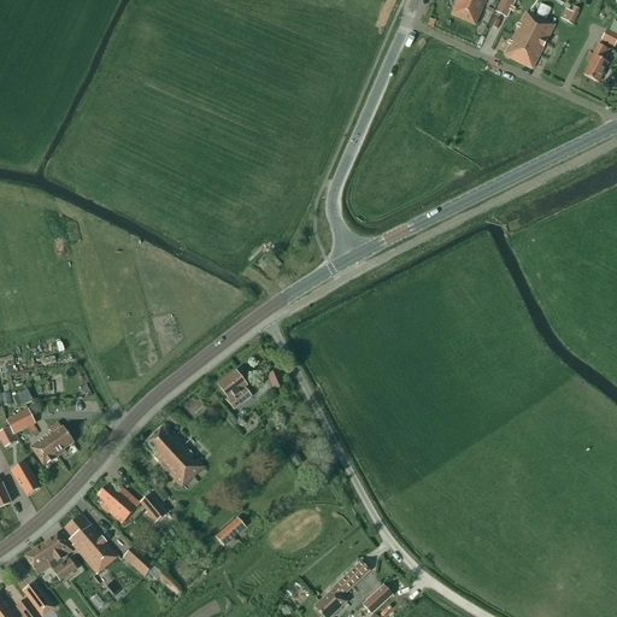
[(458,0),(454,10),(451,16),(475,27),(483,6),(486,0),(458,0)]
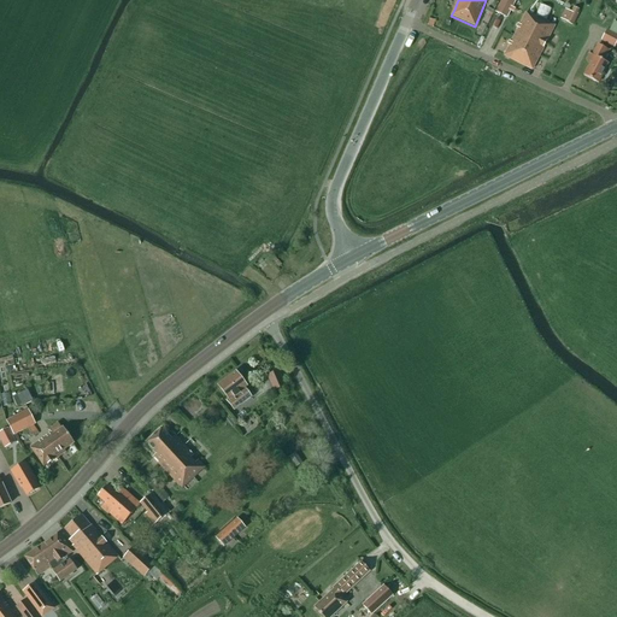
[(512,0),(500,0),(494,12),(506,18),(516,1),(512,0)]
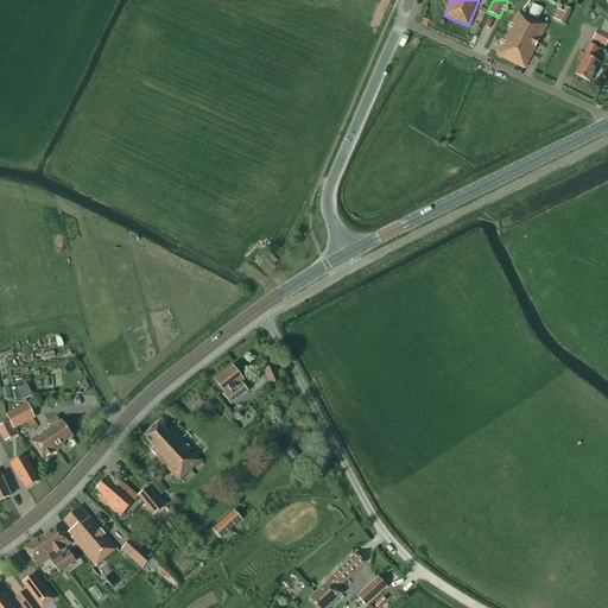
[(564,25),(569,14),(563,12),(557,8),(552,19),(564,25)]
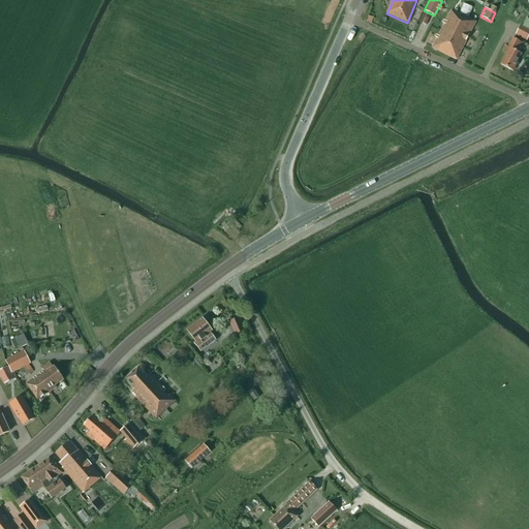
[(437,38),(432,49),(456,60),(471,30),(475,22),(452,10),(446,21),(444,21),(443,24),(444,24),(438,36),(437,35),(435,37),(437,38)]
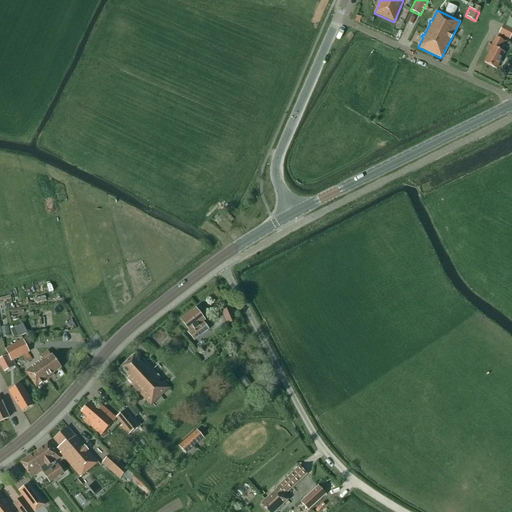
[(509,40),(511,34),(511,19),(509,18),(506,25),(503,24),(503,26),(498,34),(509,40)]
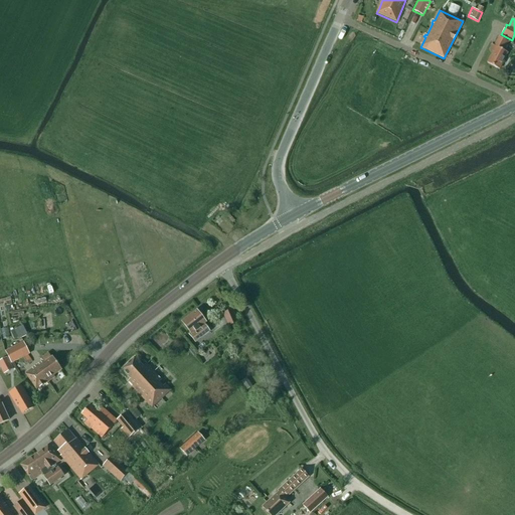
[(499,37),(494,46),(492,45),(489,50),(493,52),(487,63),(499,70),(508,53),(503,51),(508,42),(499,37)]
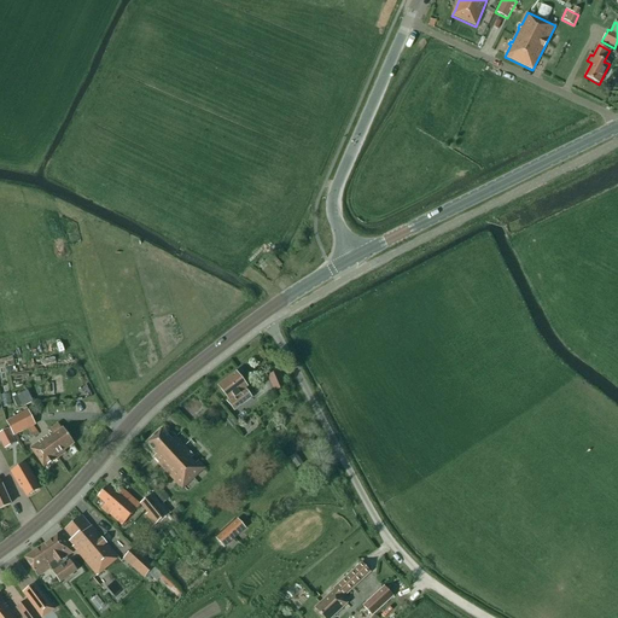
[(279,372),(267,377),(274,392),(285,388),(279,372)]
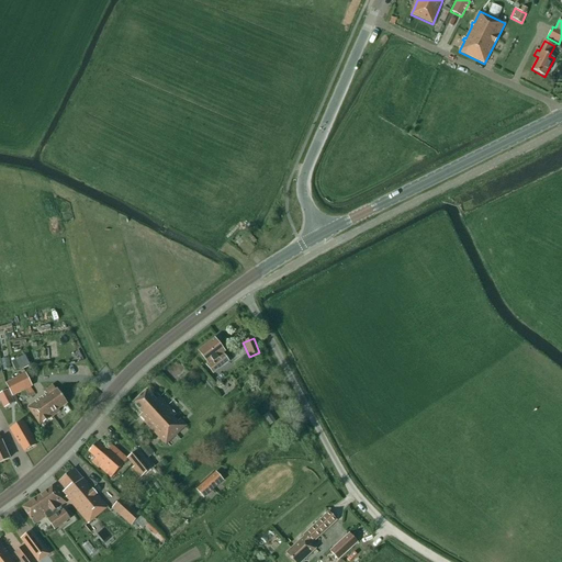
[(214,339),(199,351),(208,364),(206,366),(213,374),(228,362),(223,353),(224,352),(214,339)]
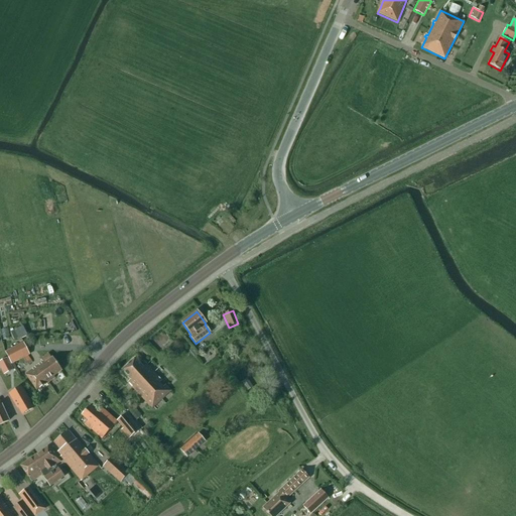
[(27,337),(23,327),(9,333),(13,341),(18,338),(19,341),(27,337)]
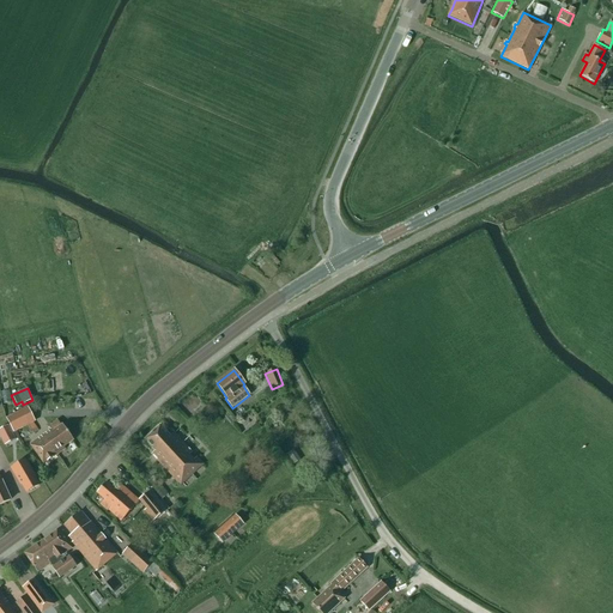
[(35,420),(28,407),(6,419),(13,432),(26,425),(32,432),(37,429),(32,422),(35,420)]
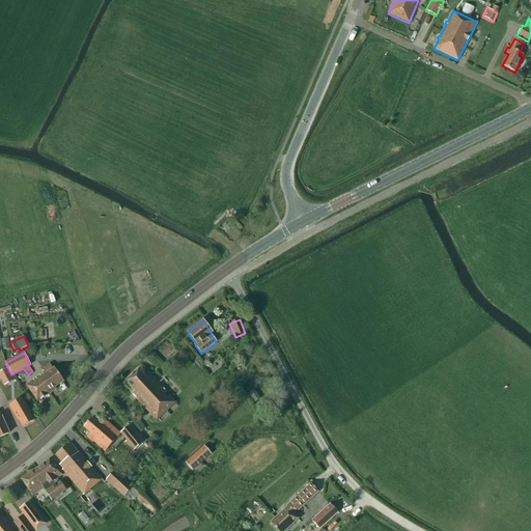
[(45,372),(26,386),(37,402),(56,389),(55,388),(63,382),(54,368),(46,374),(45,372)]
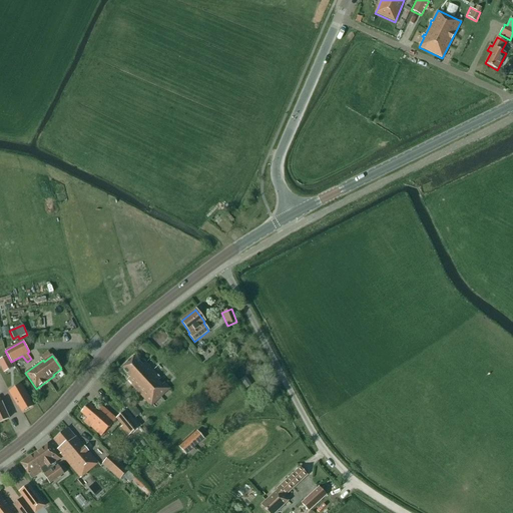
[(7,357),(0,360),(0,365),(1,368),(6,365),(9,370),(13,368),(7,357)]
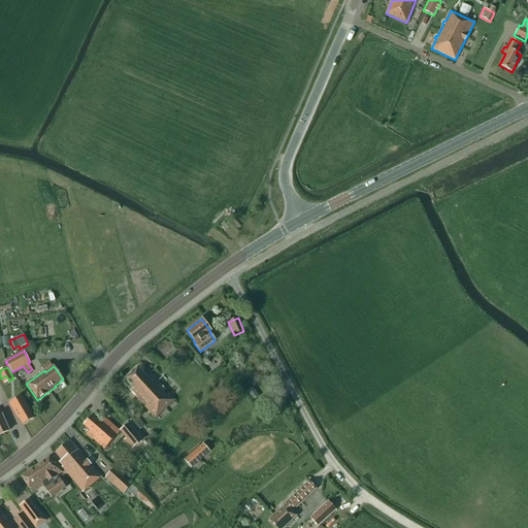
[(146,376),(137,367),(125,380),(133,389),(130,392),(144,407),(156,419),(175,400),(170,394),(167,396),(163,392),(165,389),(151,373),(146,376)]
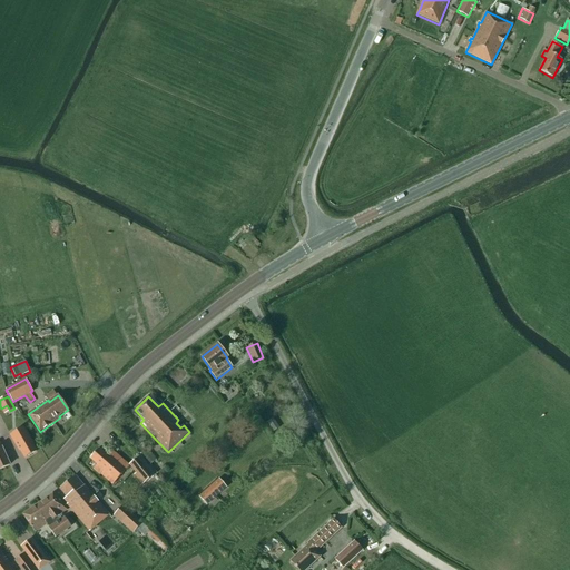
[(32,443),(23,428),(10,435),(19,450),(23,458),(36,451),(31,443),(32,443)]
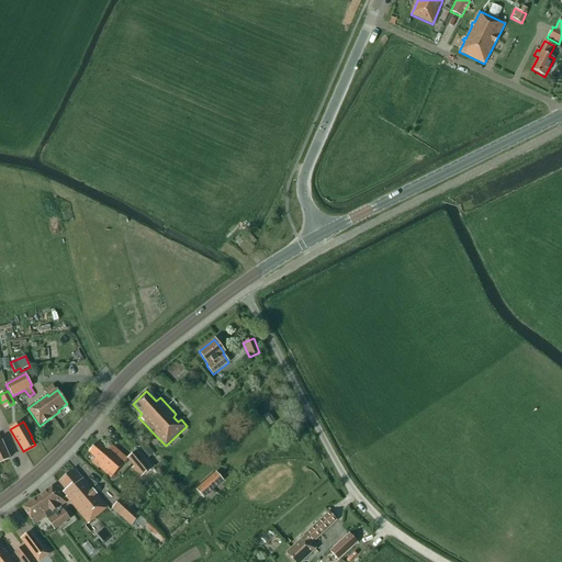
[(0,439),(0,462),(9,459),(1,441),(1,442),(0,439)]
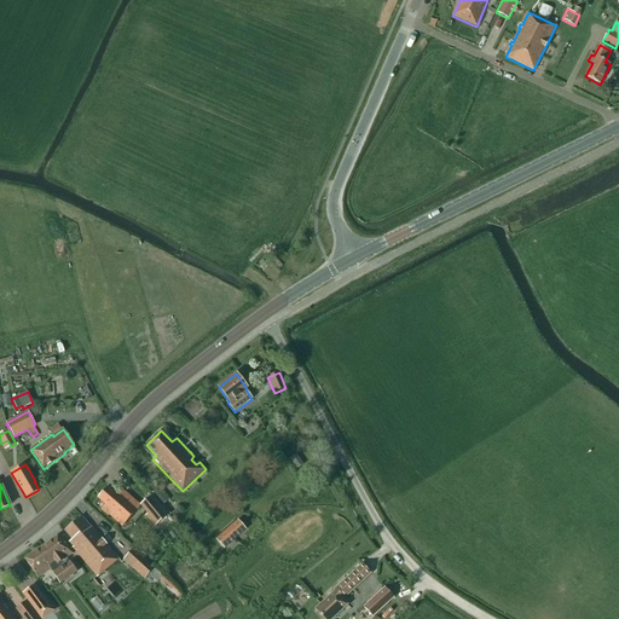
[(158,499),(156,501),(168,515),(171,513),(175,518),(180,513),(178,509),(179,508),(175,502),(173,504),(156,484),(150,489),(158,499)]
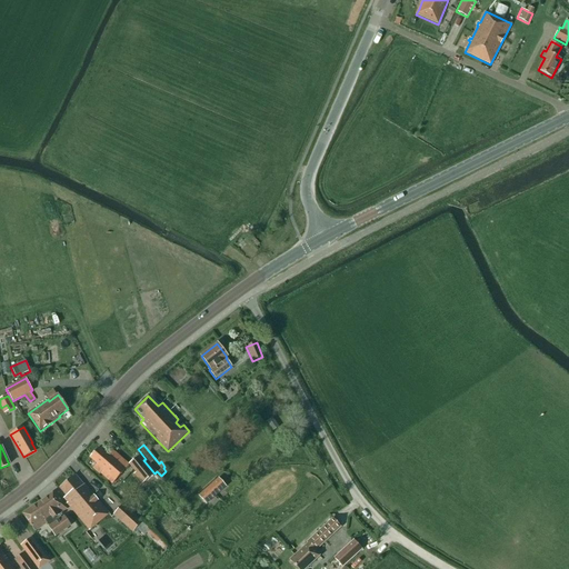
[(99,448),(89,458),(97,465),(93,468),(112,485),(129,466),(110,449),(106,453),(99,448)]
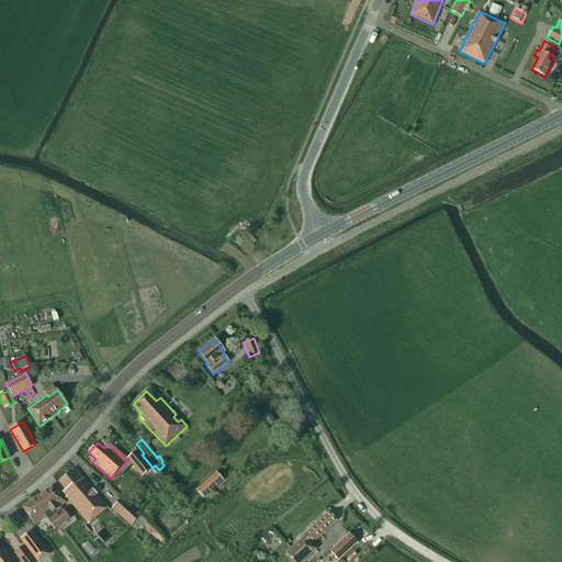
[(153,468),(138,451),(130,458),(136,467),(133,469),(141,478),(153,468)]
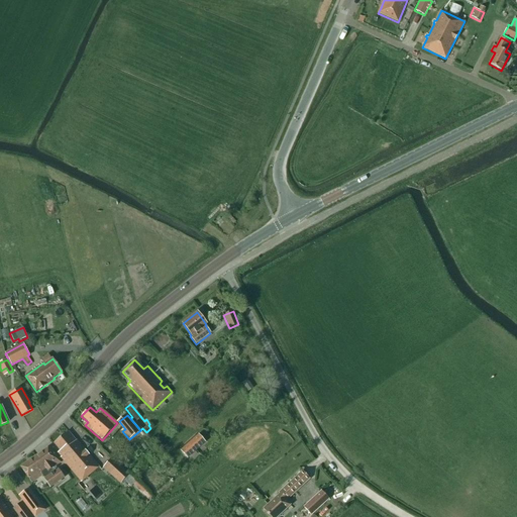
[(68,431),(54,443),(60,451),(58,453),(61,457),(61,458),(81,484),(100,469),(77,440),(76,441),(68,431)]
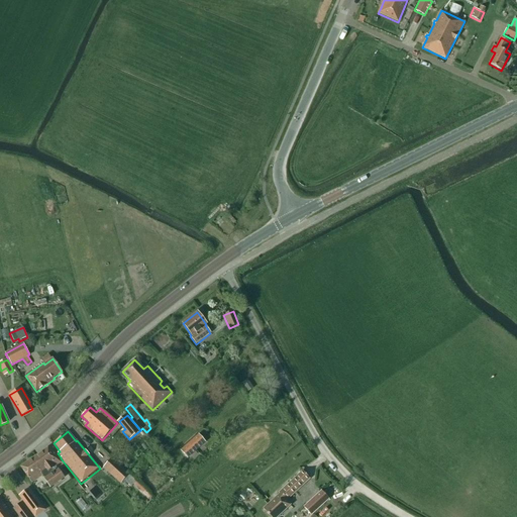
[(181,451),(187,458),(205,442),(198,435),(181,451)]
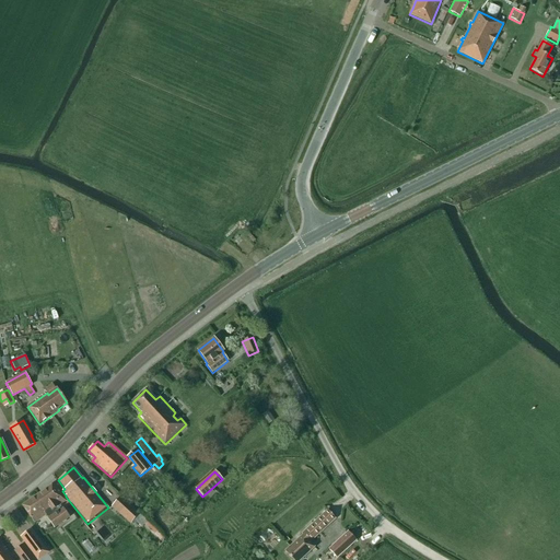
[(54,485),(22,506),(31,518),(31,517),(34,523),(45,515),(54,528),(69,517),(60,505),(66,501),(54,485)]
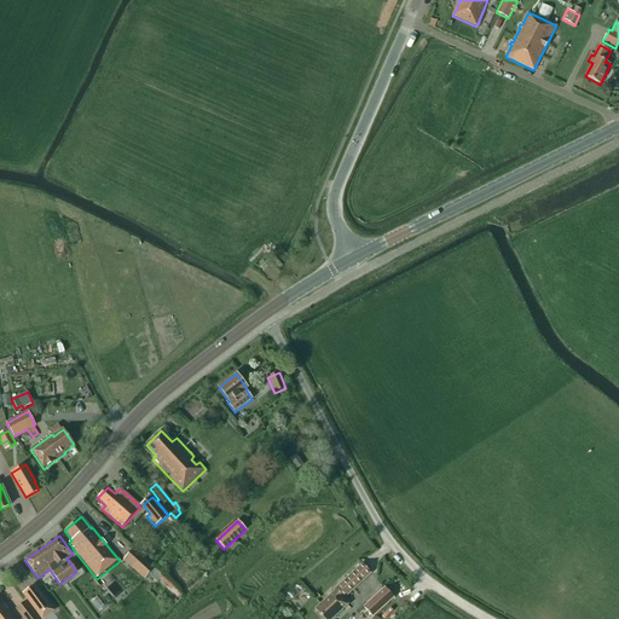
[(154,567),(133,549),(123,560),(149,583),(155,576),(158,580),(163,574),(155,566),(154,567)]
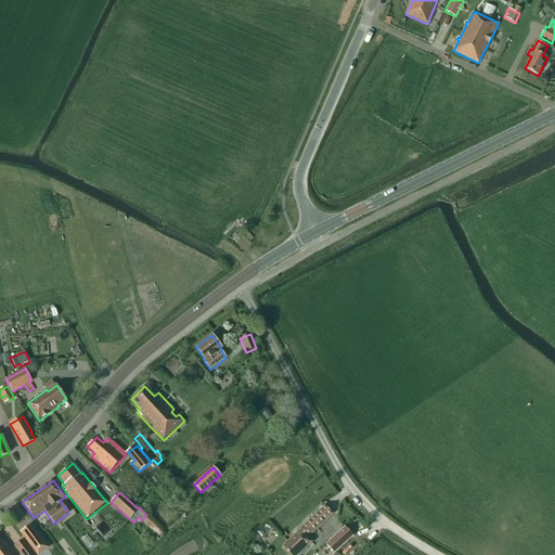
[(297,554),(311,543),(307,538),(333,514),(324,506),(299,530),(300,530),(282,547),(289,554),(297,554)]
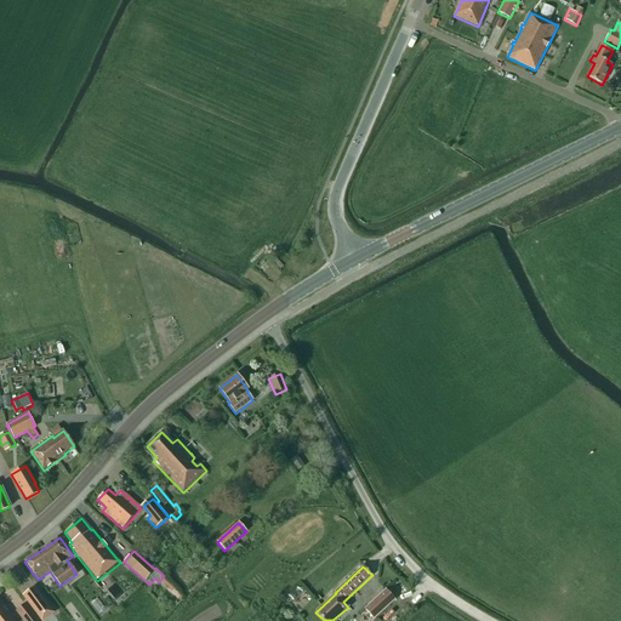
[(107,588),(117,604),(127,598),(117,582),(107,588)]
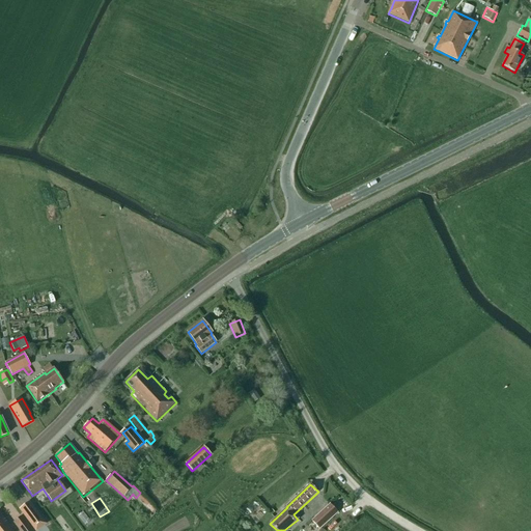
[(33,503),(23,510),(35,530),(40,530),(48,527),(33,503)]
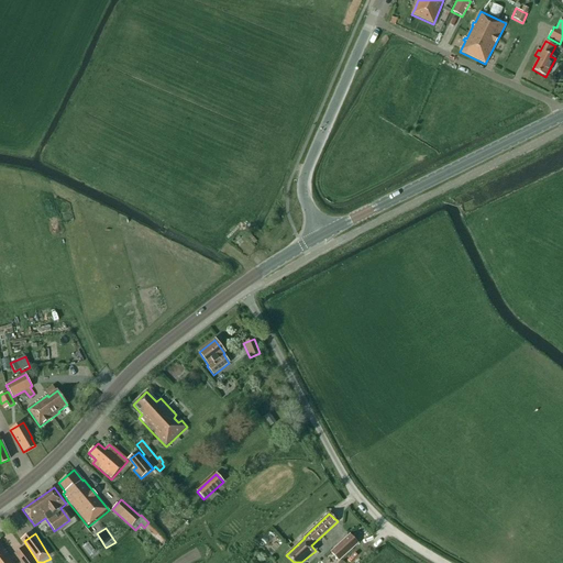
[(357,543),(350,534),(330,553),(339,562),(357,543)]
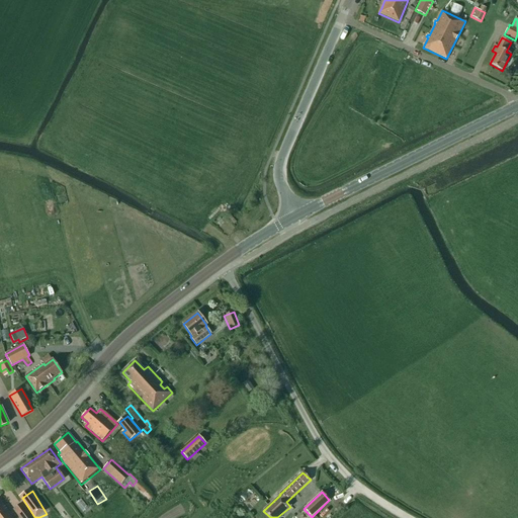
[(0,517),(13,517),(0,500),(0,517)]
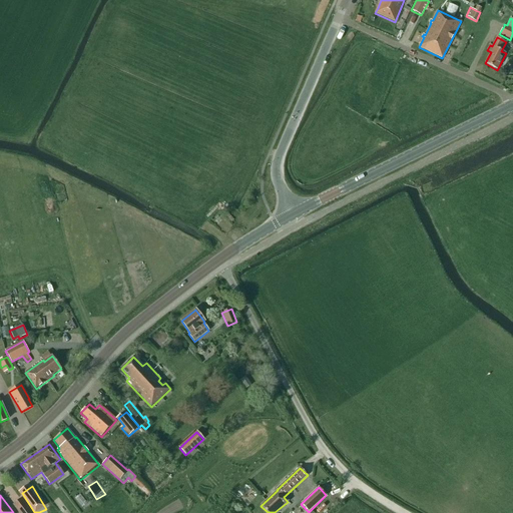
[(31,512),(21,499),(13,505),(19,512),(31,512)]
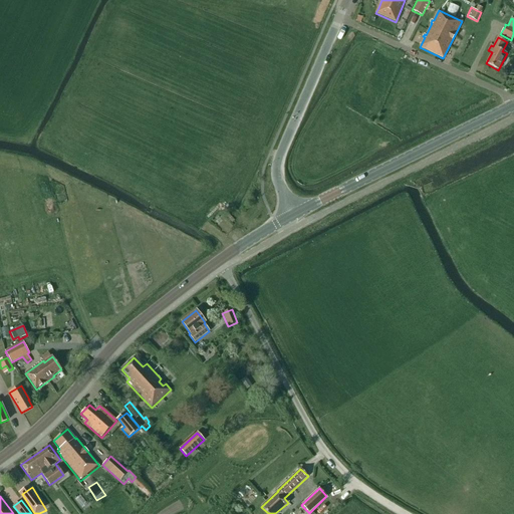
[(323,511),(331,504),(327,500),(319,507),(323,511)]
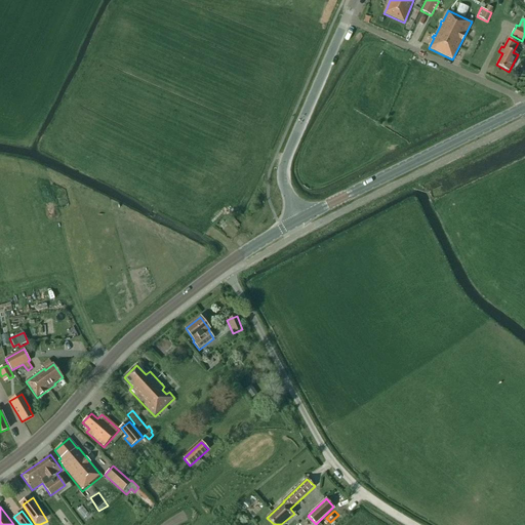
All buildings are outlined.
